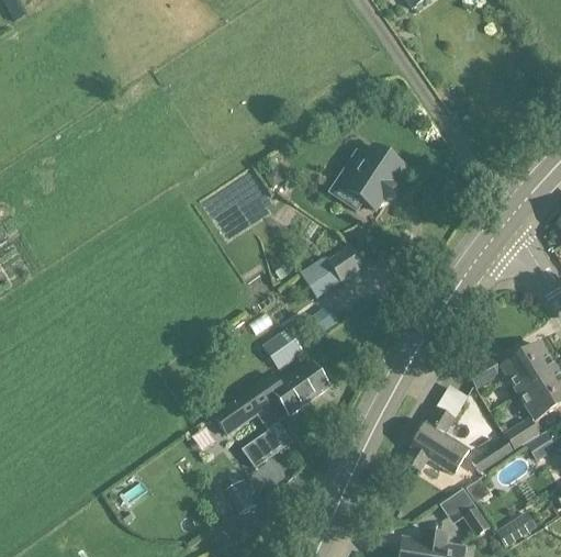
[(351,181),(339,200),(357,212),(363,203),(376,212),(383,201),(385,203),(397,187),(394,185),(406,169),(376,148),(368,159),(359,153),(343,176),(351,181)]
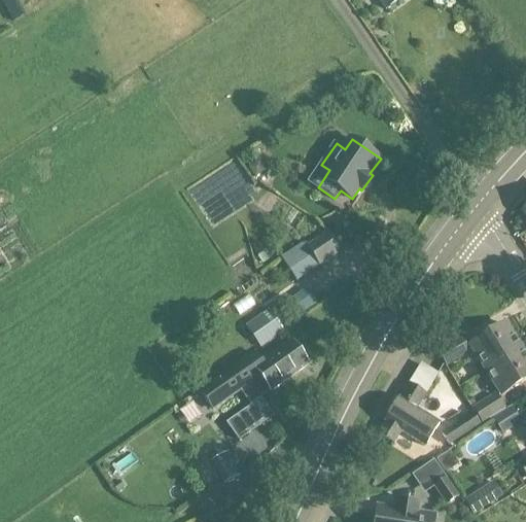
[(327,229),(307,243),(319,262),(340,248),(327,229)]
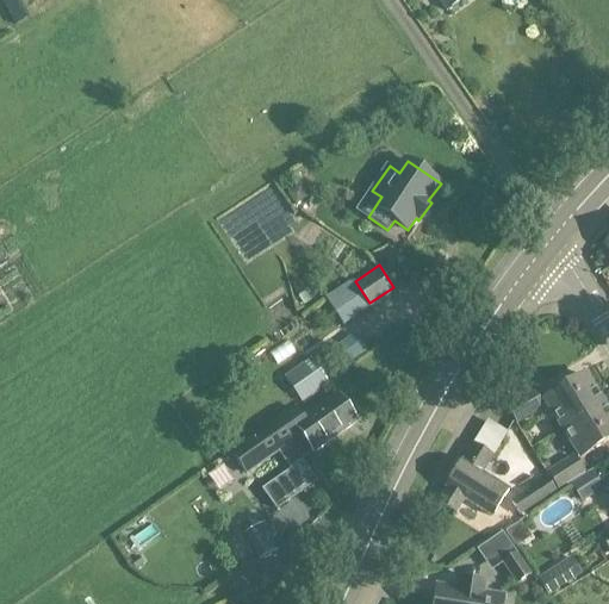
[(285,372),(302,397),(328,379),(311,355),(285,372)]
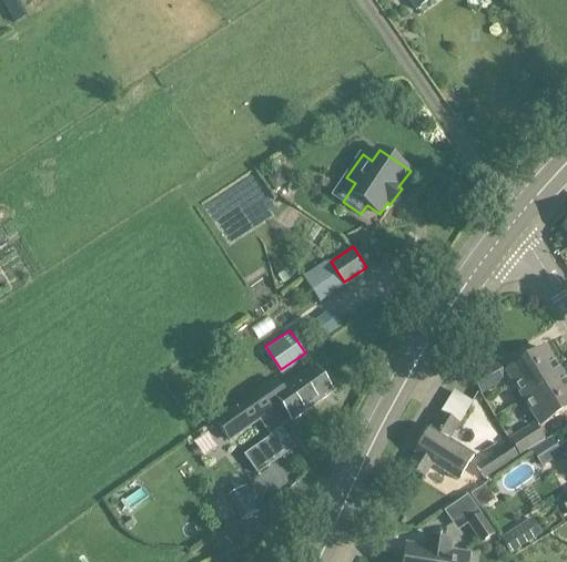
[(507,368),(524,396),(563,371),(546,345),(507,368)]
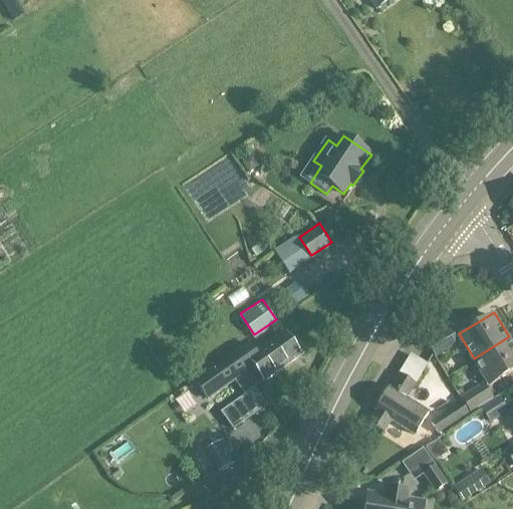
[(429,339),(436,352),(458,339),(450,326),(429,339)]
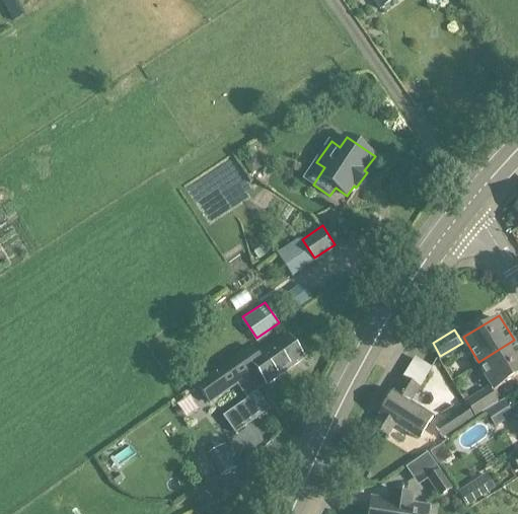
[(250,358),(255,366),(250,369),(261,383),(266,379),(267,381),(303,356),(287,333),(250,358)]
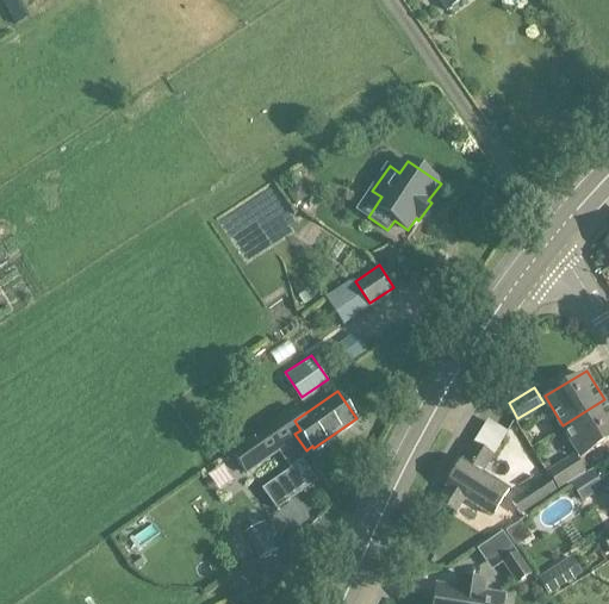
[(580,453),(608,435),(608,406),(604,399),(563,425),(580,453)]
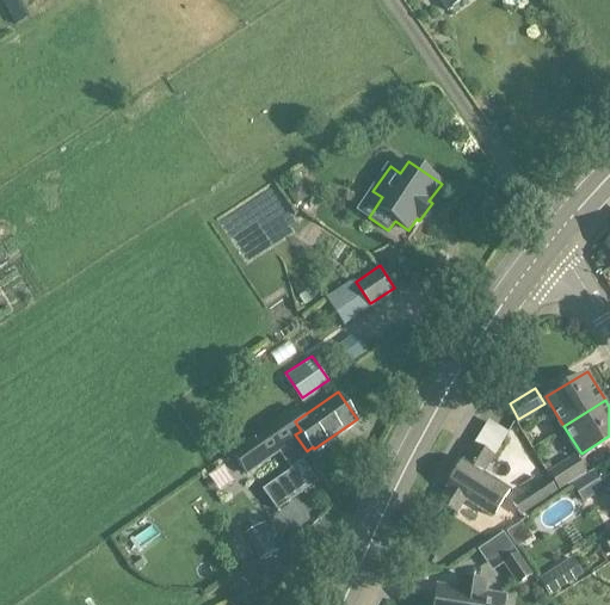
[(439,499),(457,510),(466,495),(479,504),(481,504),(493,512),(509,487),(497,480),(497,477),(484,470),(494,454),(476,442),(466,458),(439,499)]
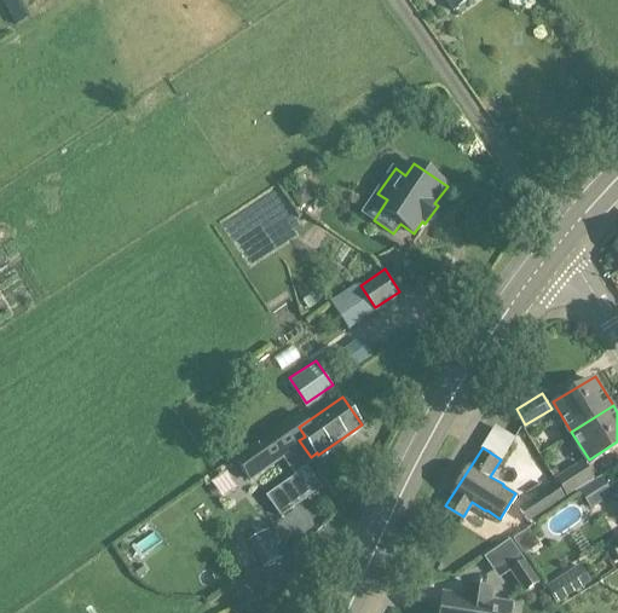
[(558,475),(567,490),(594,474),(584,460),(558,475)]
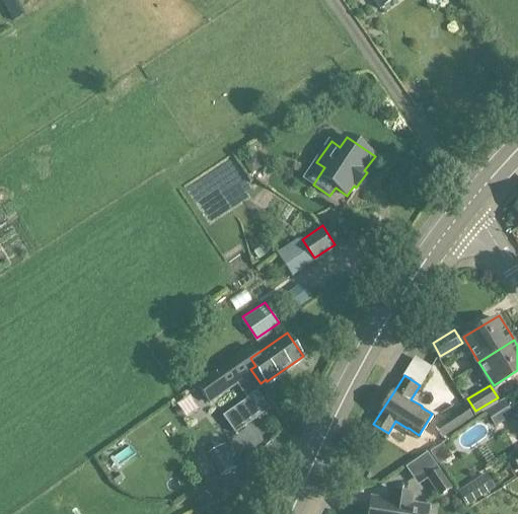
[(246,396),(259,414),(268,407),(255,389),(247,395),(246,396)]
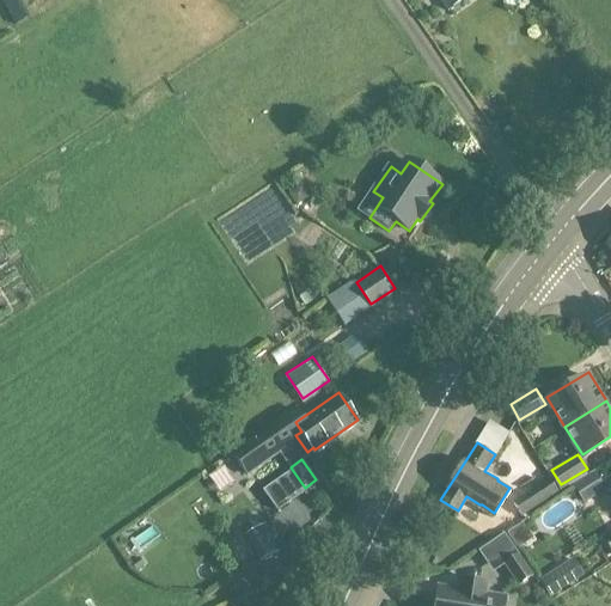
[(523,512),(557,488),(549,476),(515,500),(523,512)]
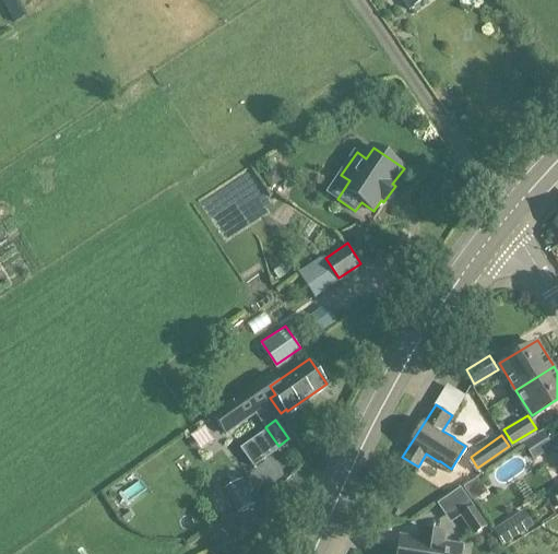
[(251,455),(250,436),(233,438),(234,457),(251,455)]
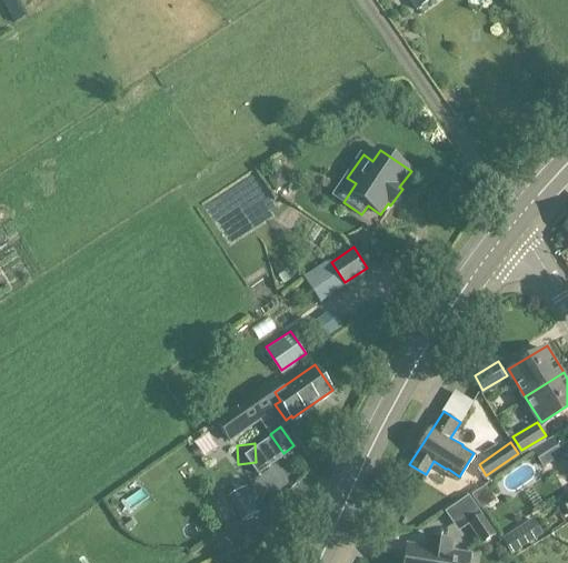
[(561,494),(567,489),(567,475),(555,485),(561,494)]
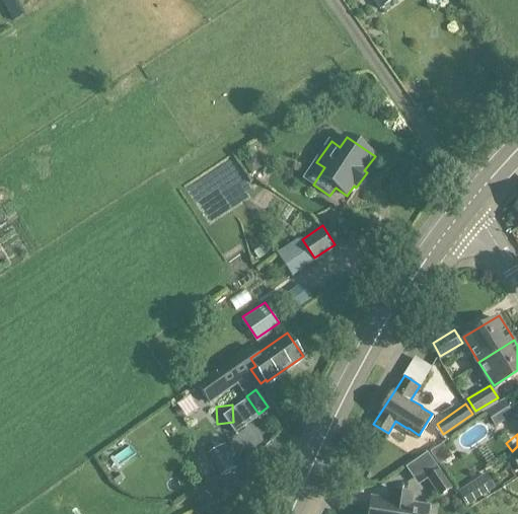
[(209,451),(221,473),(237,464),(225,442),(209,451)]
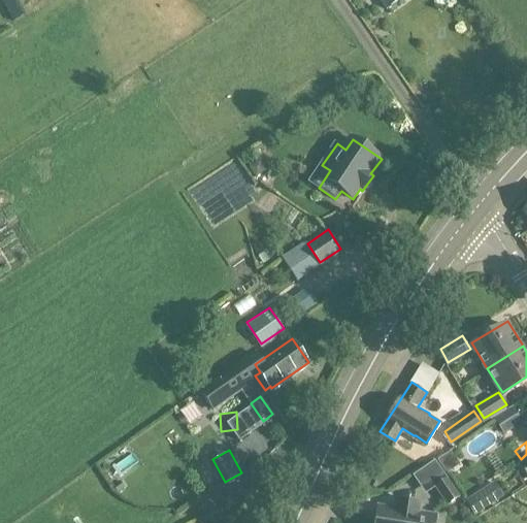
[(366,451),(352,468),(374,486),(389,468),(366,451)]
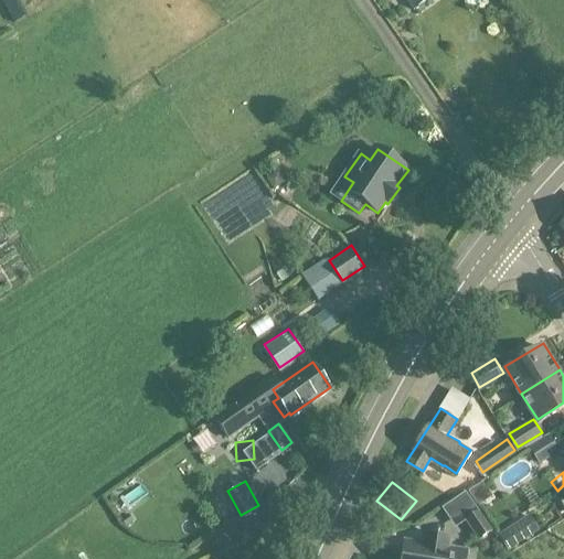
[(467,517),(479,536),(490,528),(478,511),(467,517)]
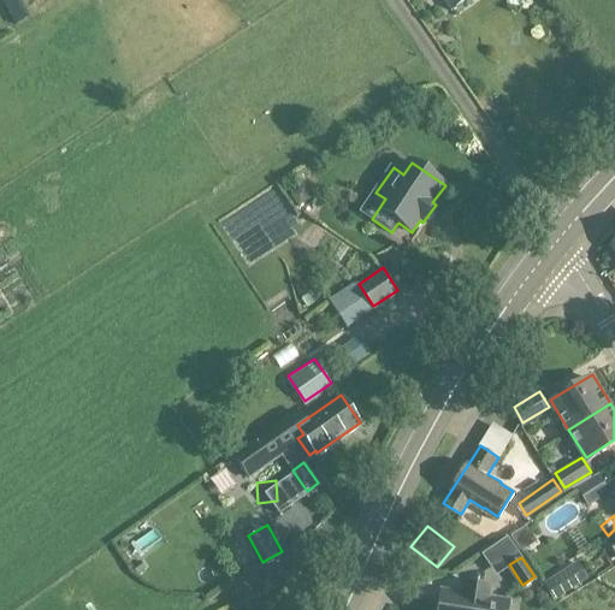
[(578,560),(545,581),(555,597),(589,575),(578,560)]
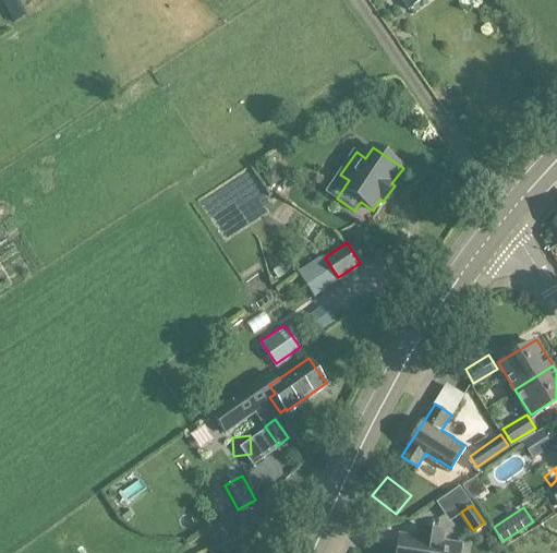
[(458,552),(460,543),(440,541),(442,532),(422,529),(420,538),(401,535),(397,552),(458,552)]
